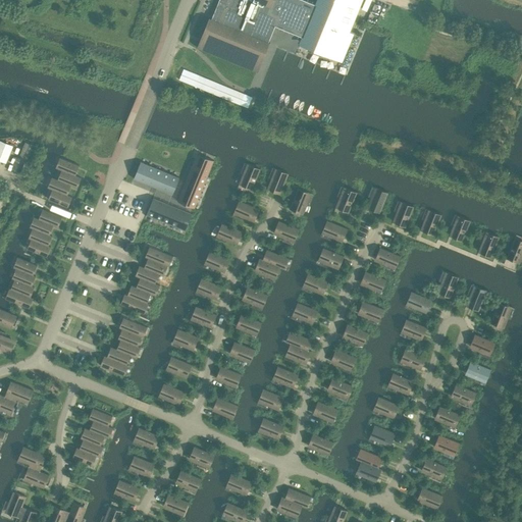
[(202,43),(200,49),(256,71),(268,42),(274,28),(275,25),(303,37),(301,42),(337,56),(348,32),(354,17),(360,0),(317,0),(316,4),(307,0),(218,0),(211,19),(203,40),(202,43)]
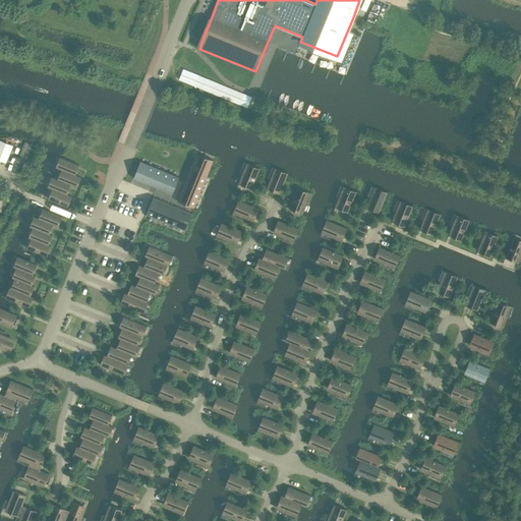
[(198,75),(193,87),(201,90),(204,85),(218,92),(217,96),(239,105),(244,95),(198,75)]
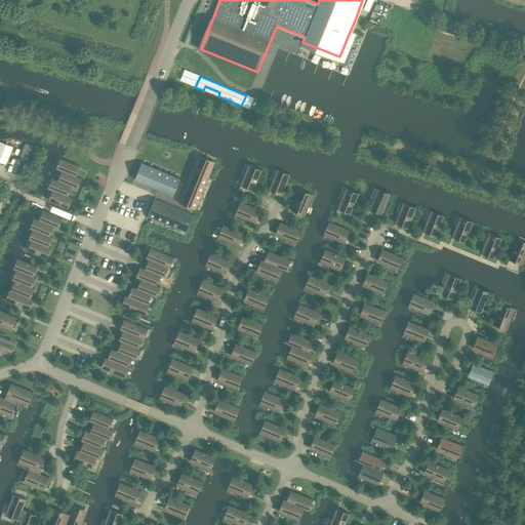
[(0,161),(6,164),(13,147),(0,140),(0,161)]
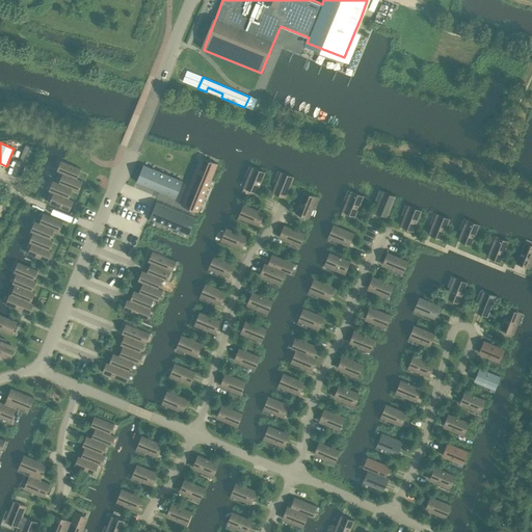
[(26,144),(19,162),(30,167),(37,150),(26,144)]
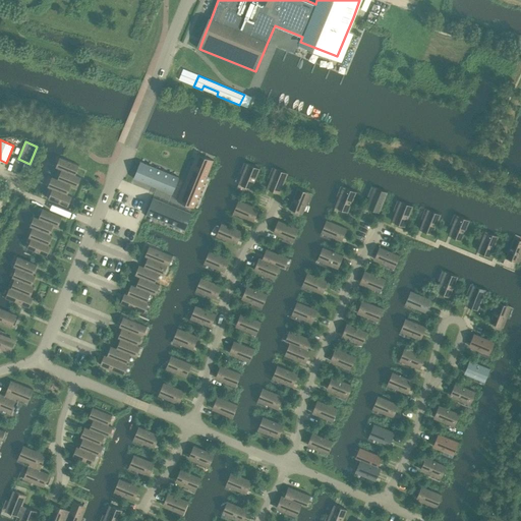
[(189,170),(207,177),(214,160),(196,154),(189,170)]
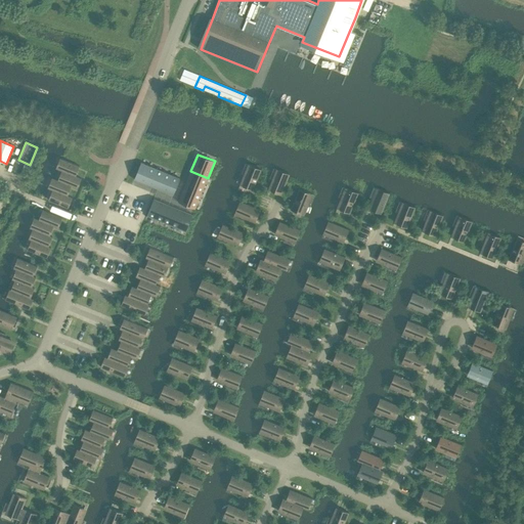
[(57,169),(63,171),(75,176),(79,166),(61,159),(57,169)]
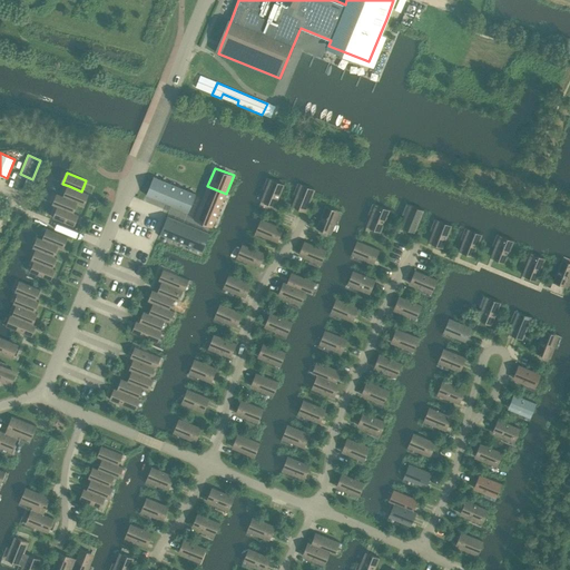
[(146,195),(155,198),(163,180),(154,176),(146,195)]
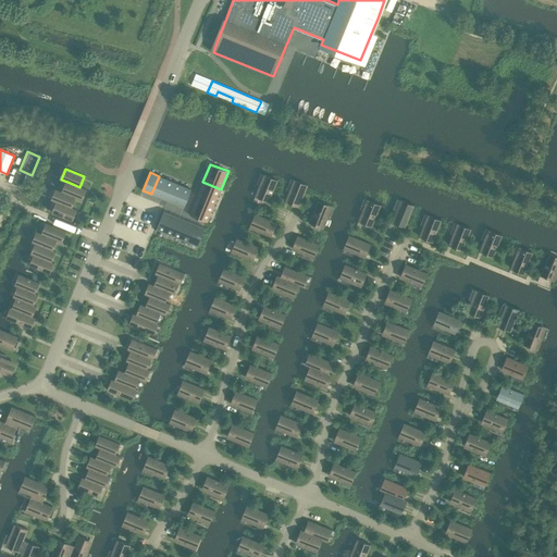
[(166,180),(159,176),(151,194),(159,197),(166,180)]
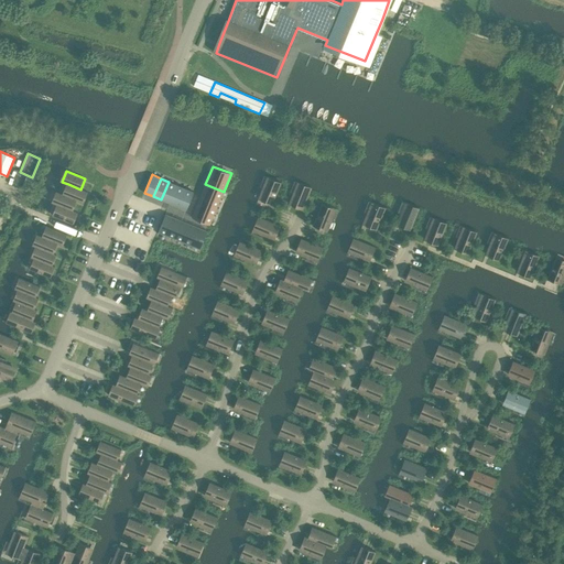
[(263,195),(261,201),(262,202),(272,205),(281,185),(270,180),(267,190),(263,188),(261,194),(263,195)]
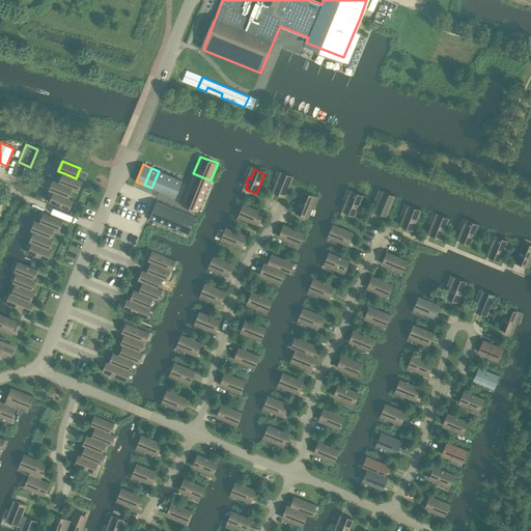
[(160,192),(167,174),(159,171),(151,188),(160,192)]
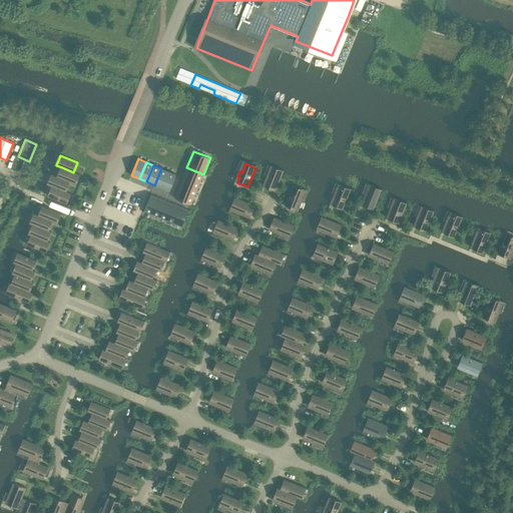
[(79,174),(73,172),(62,167),(58,177),(69,181),(69,182),(74,184),(79,174)]
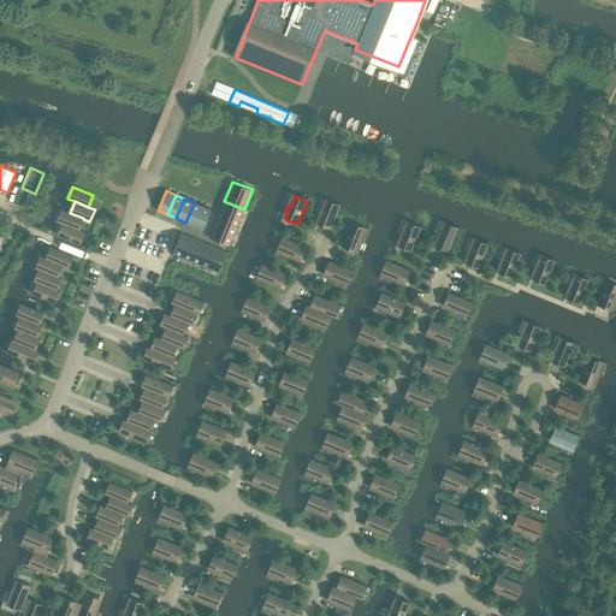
[(244,209),(224,201),(220,209),(241,218),(244,209)]
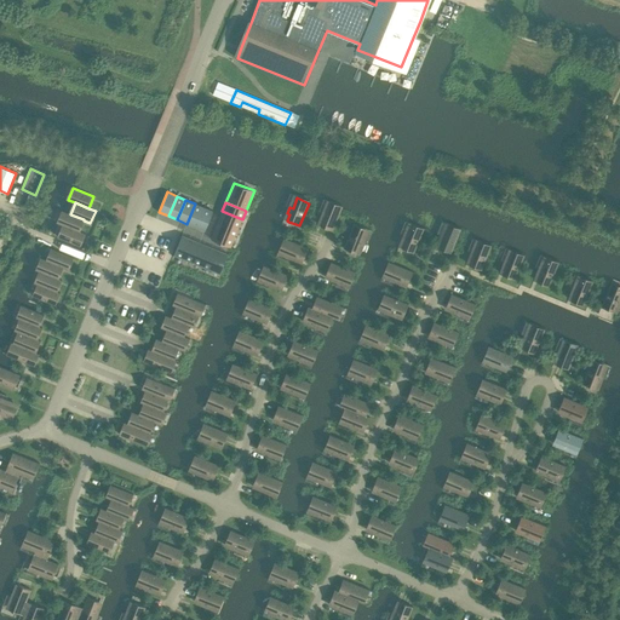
[(187,224),(195,228),(204,207),(195,204),(187,224)]
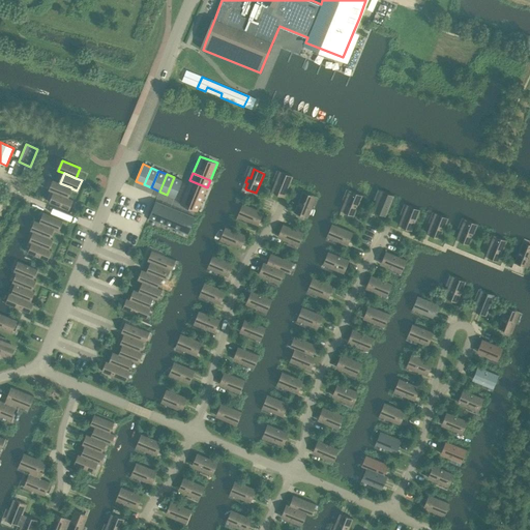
[(275,182),(273,186),(273,187),(276,188),(274,194),(285,198),(290,184),(292,178),(283,174),(278,183),(275,182)]
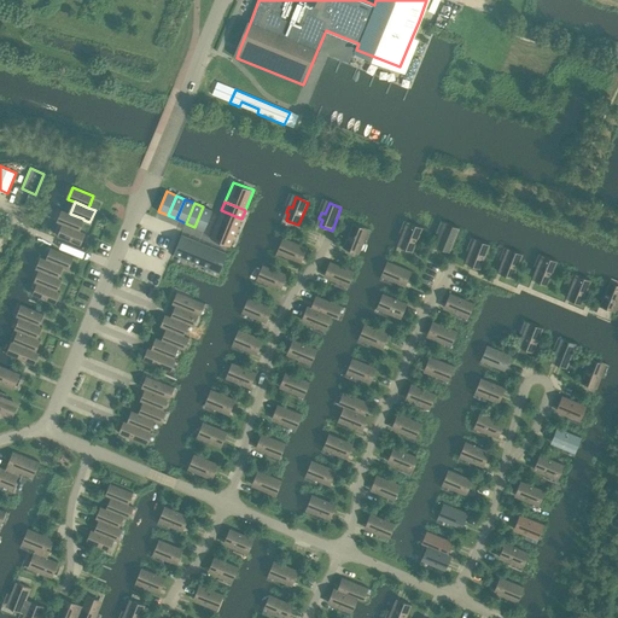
[(203,207),(194,227),(204,231),(213,210),(203,207)]
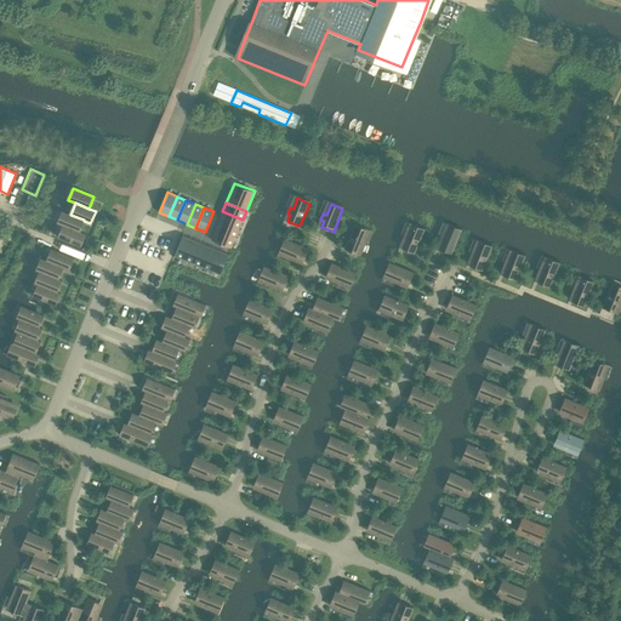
[(64,212),(63,211),(58,223),(64,226),(79,232),(84,221),(84,220),(70,215),(64,212)]
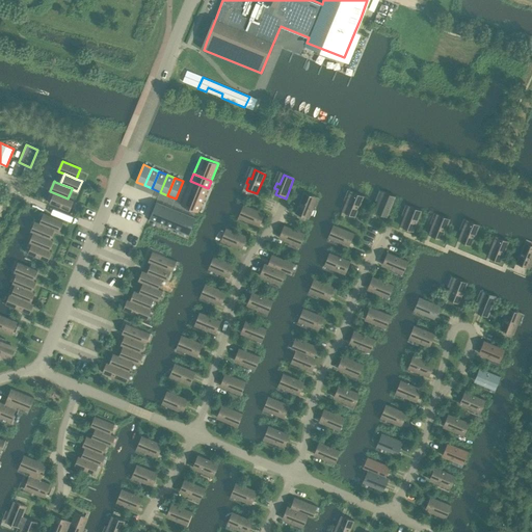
[(190,181),(187,189),(205,196),(208,188),(190,181)]
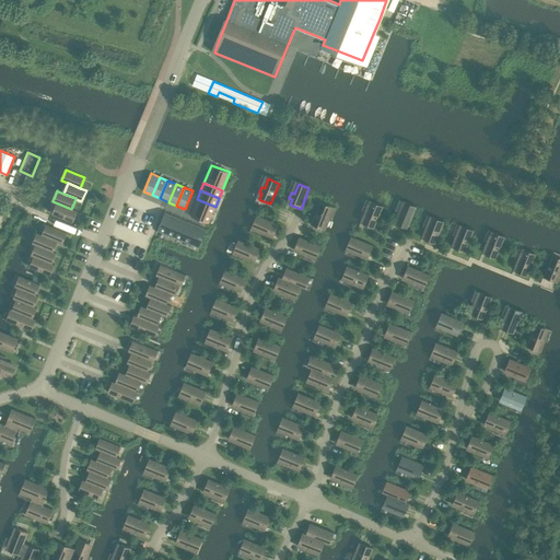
[(212,214),(216,207),(197,199),(194,208),(212,214)]
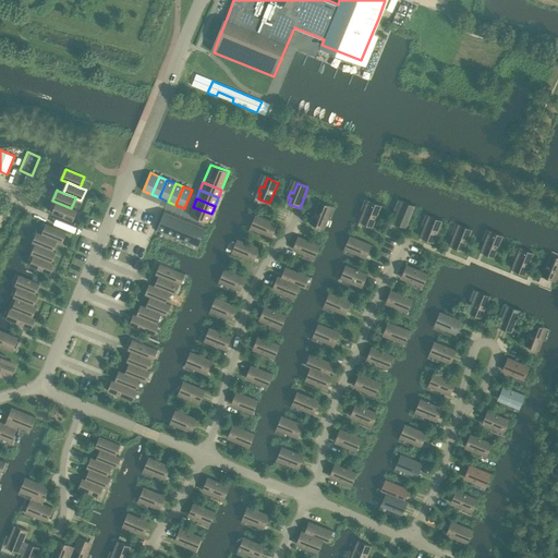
[(76,210),(71,208),(58,203),(53,214),(72,221),(76,210)]
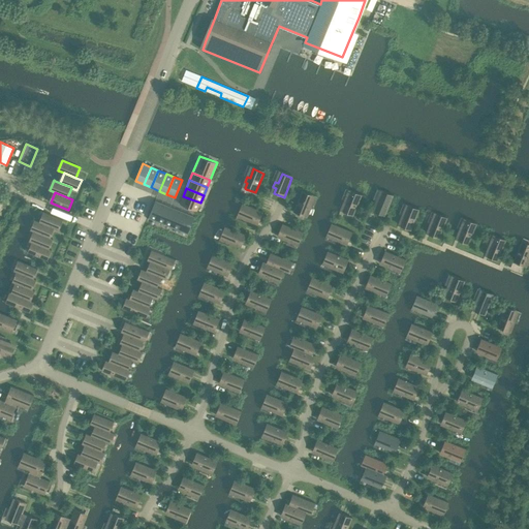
[(344,200),(342,206),(345,207),(343,212),(353,216),(359,204),(361,197),(351,192),(347,201),(344,200)]
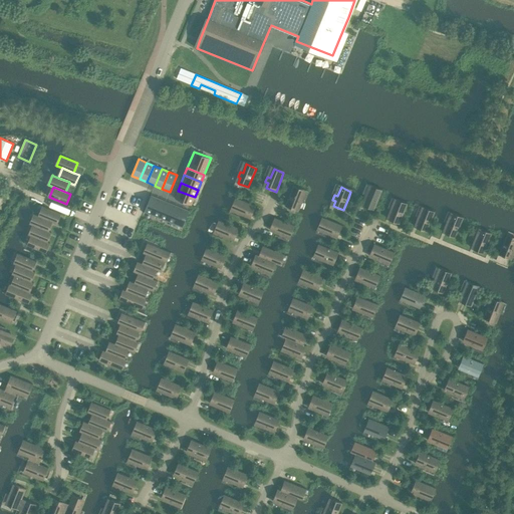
[(295,210),(297,205),(300,206),(302,201),(299,200),(302,192),(293,188),(285,206),(295,210)]
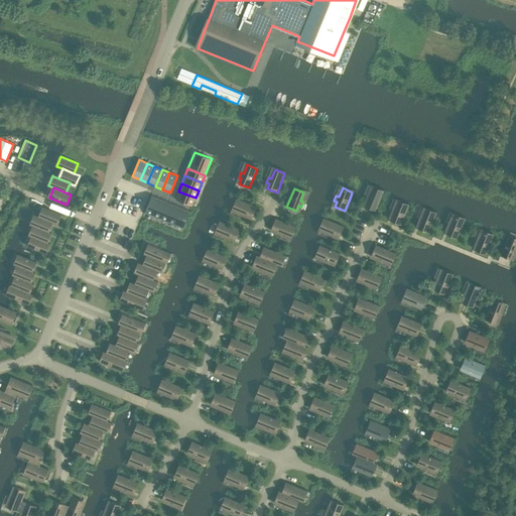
[(370,197),(367,196),(365,201),(368,202),(365,207),(375,211),(376,209),(383,192),(373,188),(370,197)]
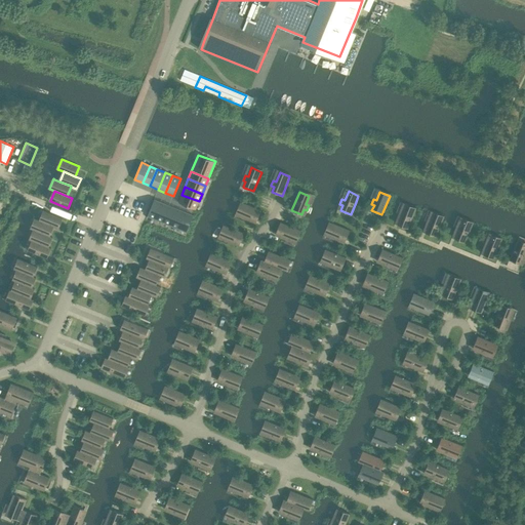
[(199,201),(182,195),(178,202),(196,209),(199,201)]
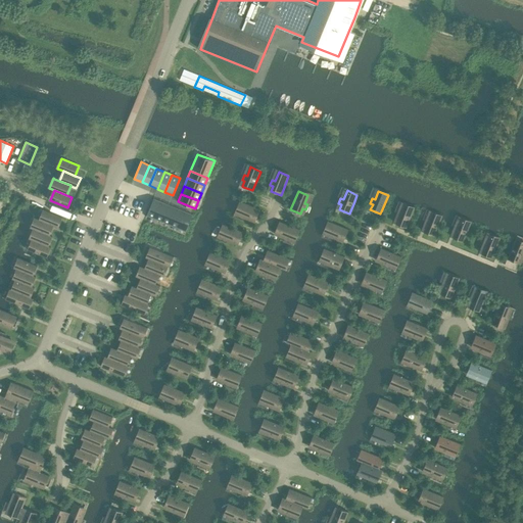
[(154,219),(161,201),(153,198),(147,216),(154,219)]
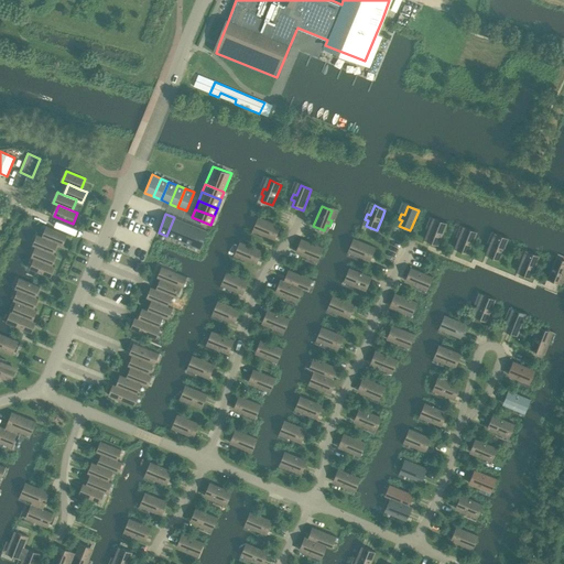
[(175,239),(183,220),(174,217),(166,236),(175,239)]
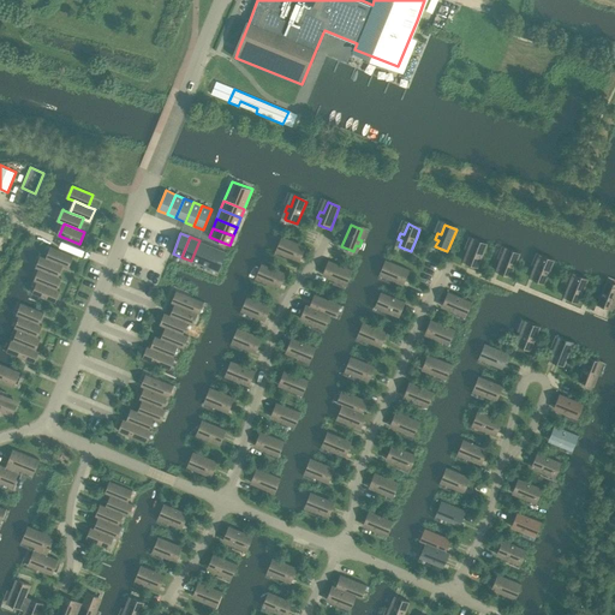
[(284,237),(279,249),(300,258),(305,246),(284,237)]
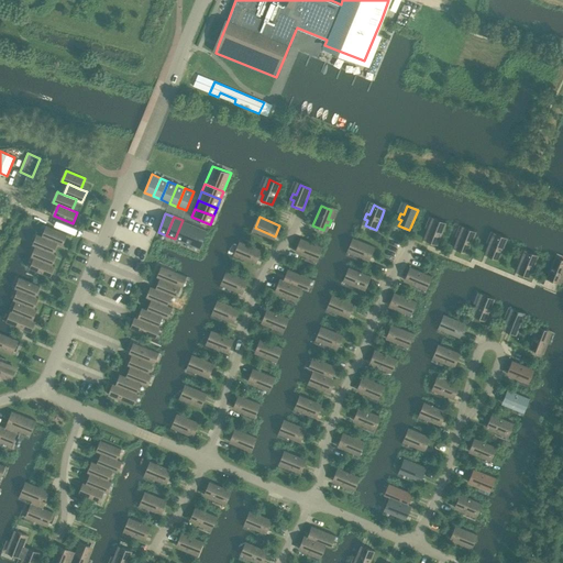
[(183,220),(175,239),(183,242),(190,223),(183,220)]
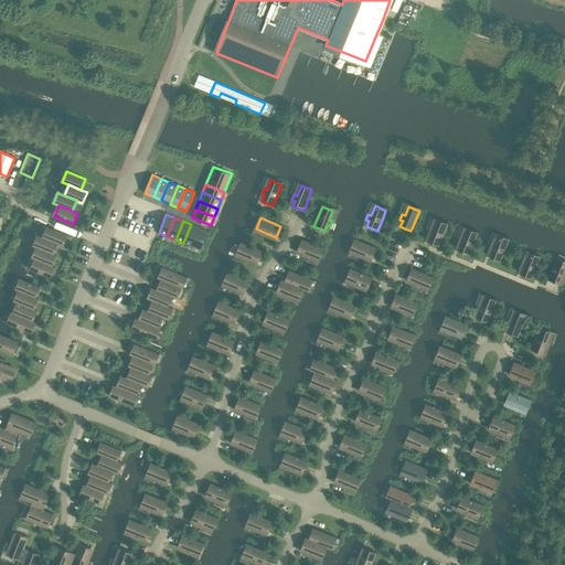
[(427,235),(430,236),(428,242),(438,246),(447,227),(447,225),(436,221),(433,231),(429,230),(427,234),(427,235)]
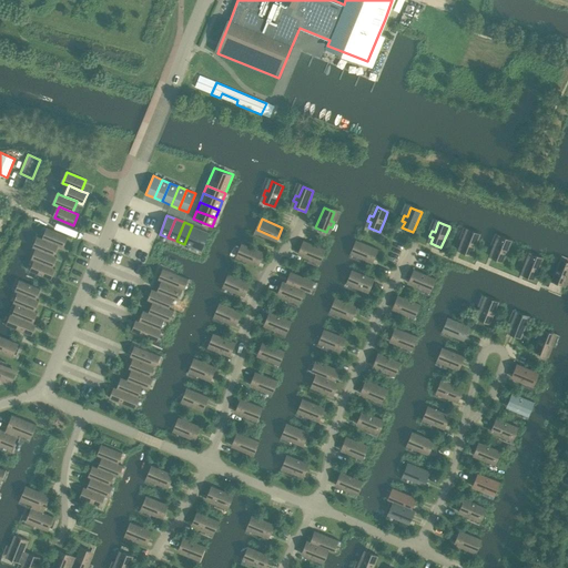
[(192,225),(184,244),(193,247),(201,229),(192,225)]
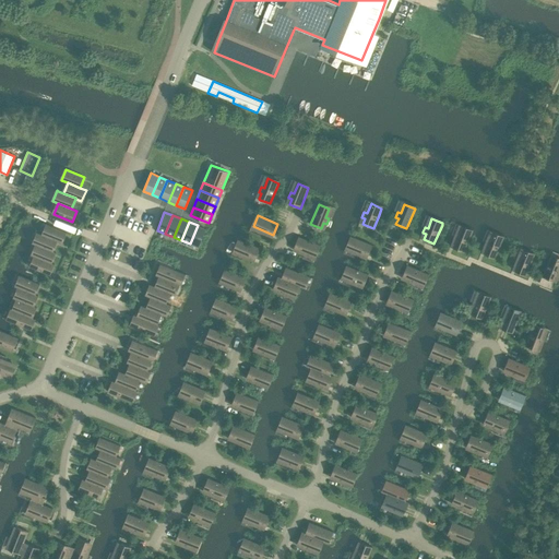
[(66,233),(47,225),(43,235),(56,240),(56,241),(61,244),(66,233)]
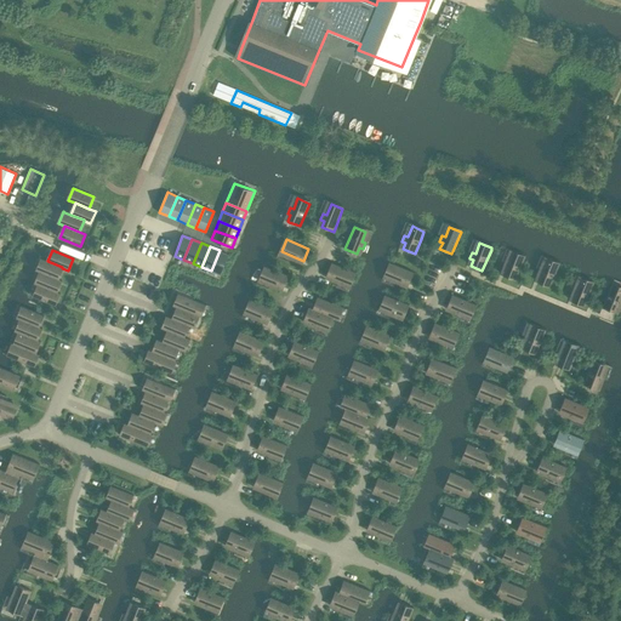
[(211,271),(220,274),(227,257),(228,254),(220,250),(211,271)]
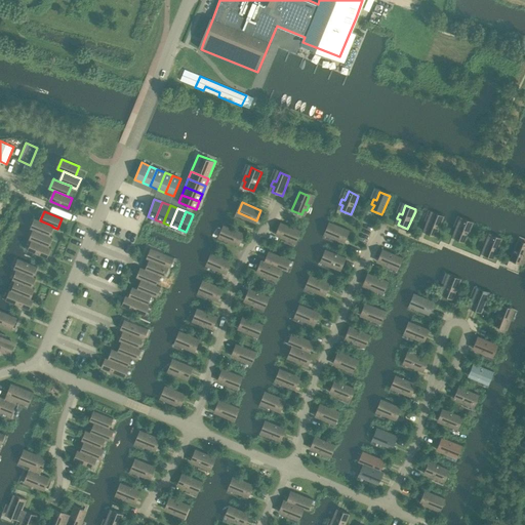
[(436,237),(441,224),(444,217),(434,213),(430,223),(428,221),(425,227),(428,228),(426,233),(436,237)]
